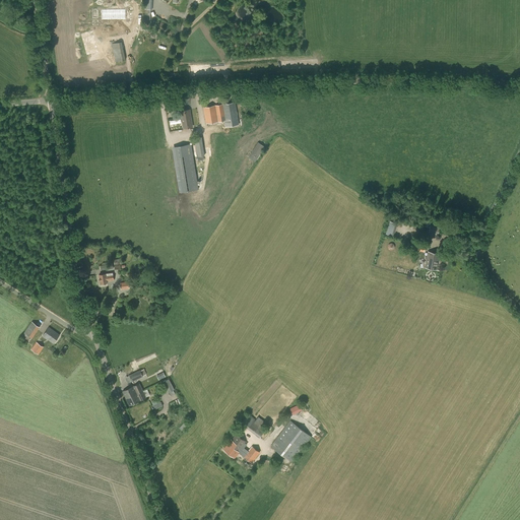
[(130,9),(101,7),(101,17),(107,17),(107,22),(116,23),(116,18),(124,18),(125,13),(130,14),(130,9)]
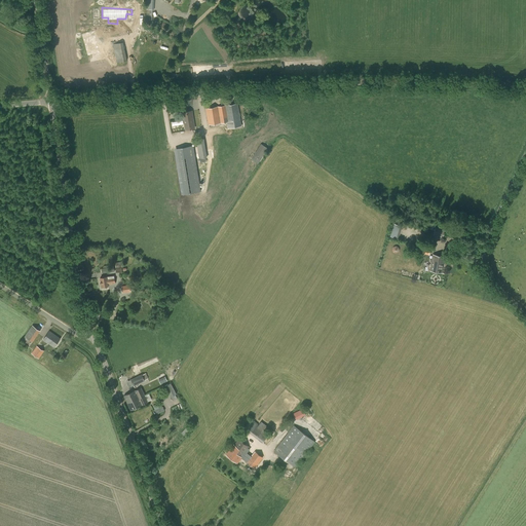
[(126,61),(123,42),(114,43),(117,62),(126,61)]
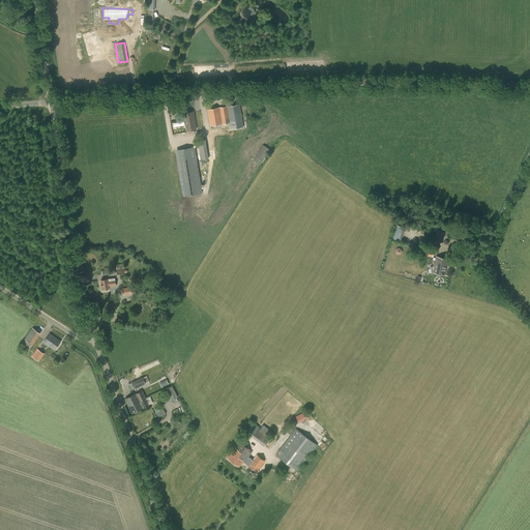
[(96,67),(112,65),(110,54),(109,54),(108,46),(93,47),(96,67)]
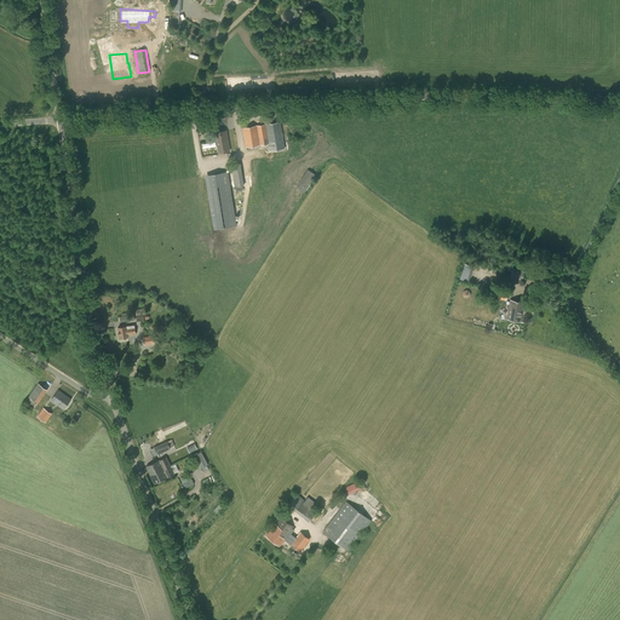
[(269,151),(285,149),(280,122),(267,125),(267,124),(242,127),(246,148),(268,144),(269,151)]
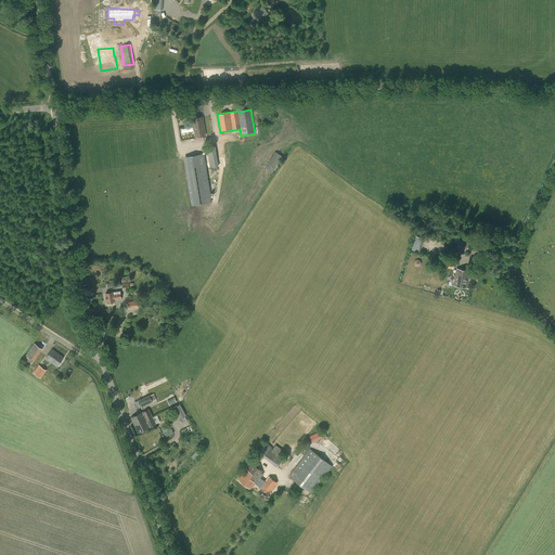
[(195,137),(206,136),(203,117),(193,118),(195,137)]
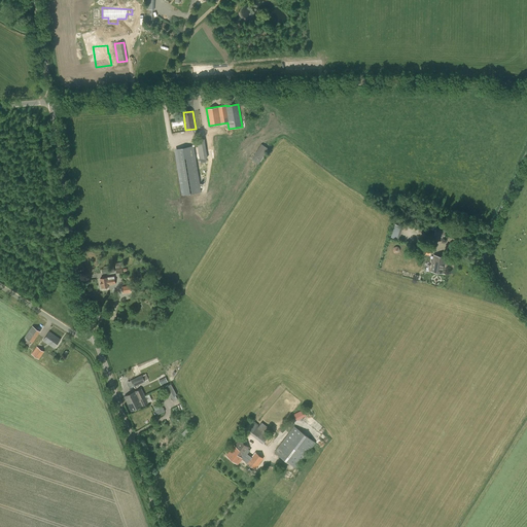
[(206,157),(208,157),(205,139),(198,140),(200,163),(207,162),(206,157)]
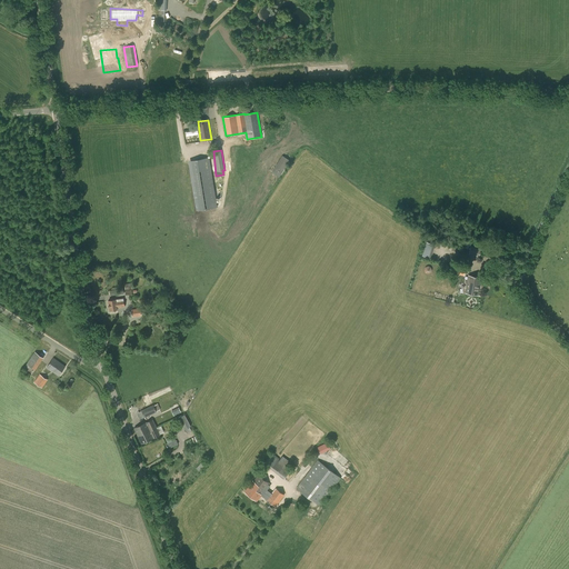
[(279,178),(290,160),(282,156),(271,172),(279,178)]
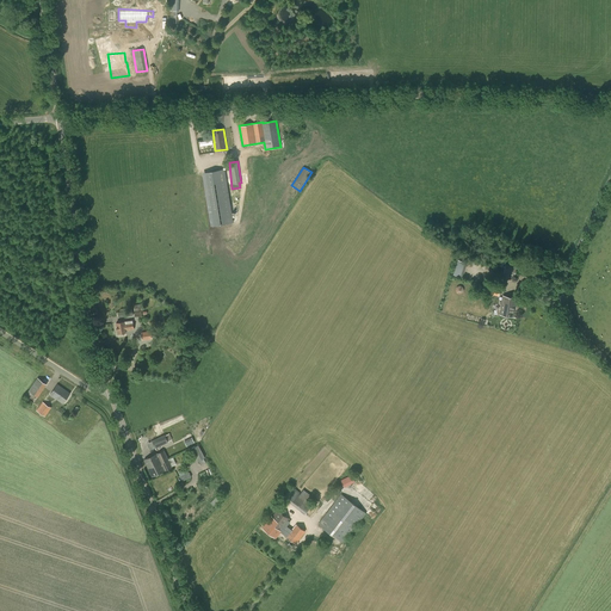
[(215,226),(234,222),(224,170),(207,173),(215,226)]
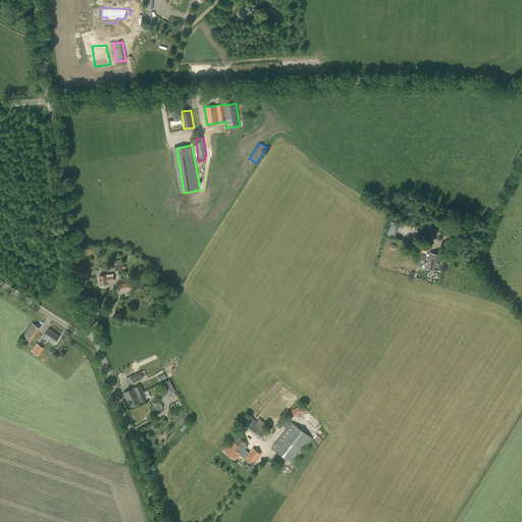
[(394,237),(398,223),(392,221),(387,235),(394,237)]
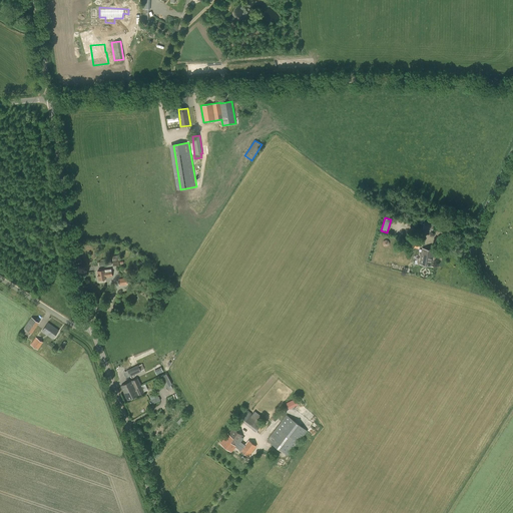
[(425,222),(423,229),(433,231),(434,224),(425,222)]
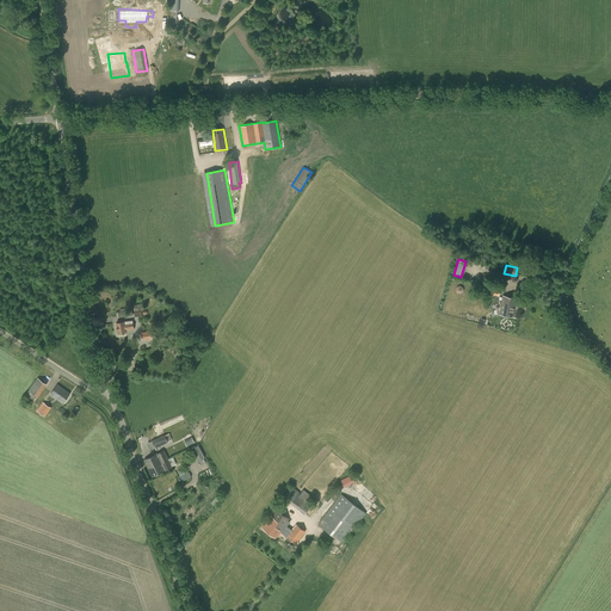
[(499,296),(501,284),(488,281),(486,294),(499,296)]
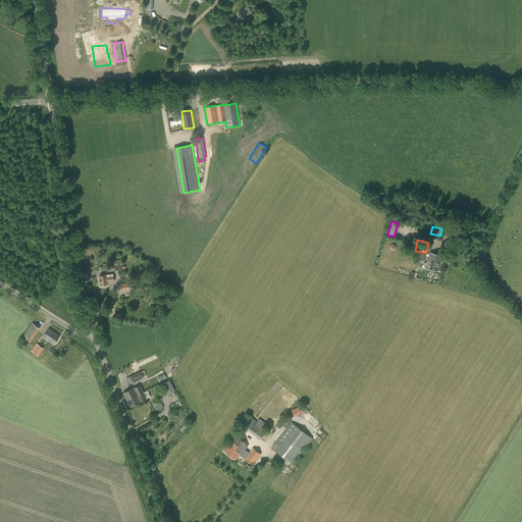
[(438,270),(441,255),(429,253),(426,268),(438,270)]
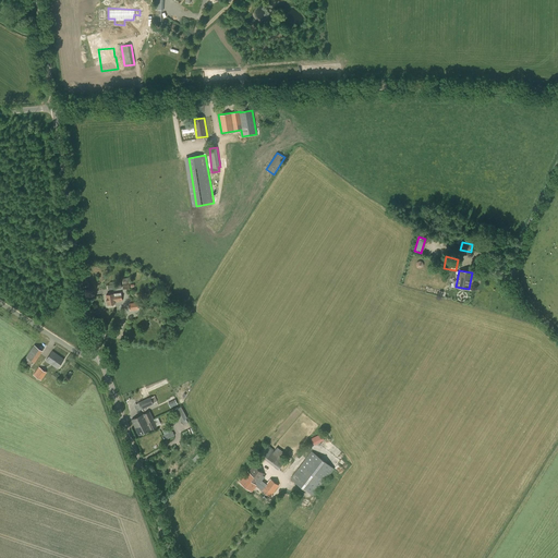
[(114,302),(122,301),(121,292),(106,294),(108,304),(108,307),(112,306),(112,304),(114,303),(114,302)]
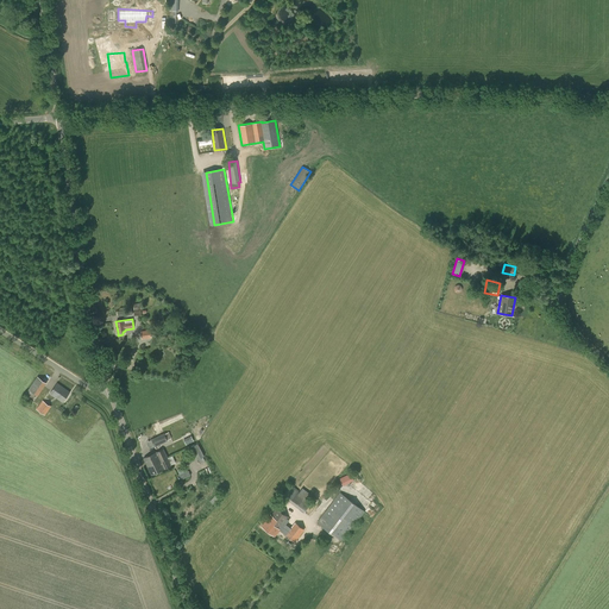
[(143,345),(144,351),(162,346),(159,340),(143,345)]
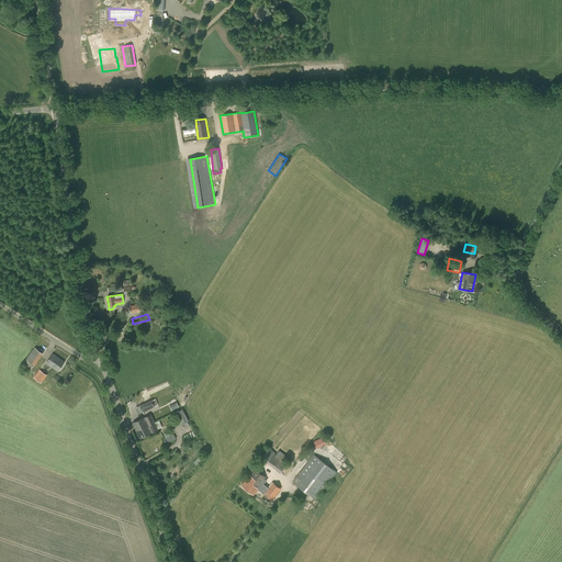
[(35,366),(43,353),(34,347),(22,364),(31,370),(34,366),(35,366)]
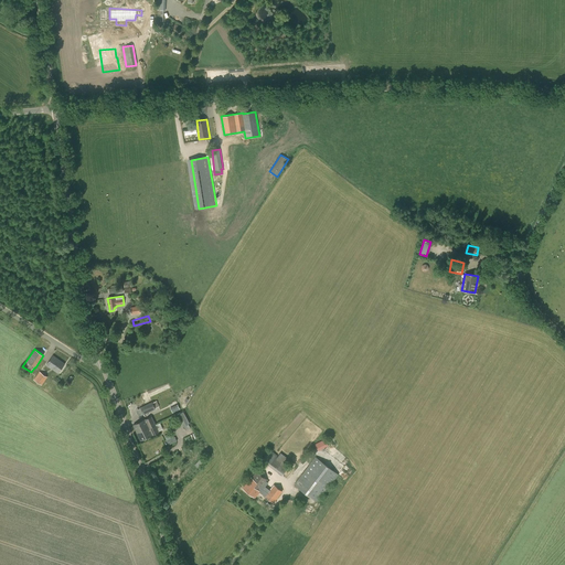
[(59,373),(60,371),(65,364),(53,355),(46,365),(59,373)]
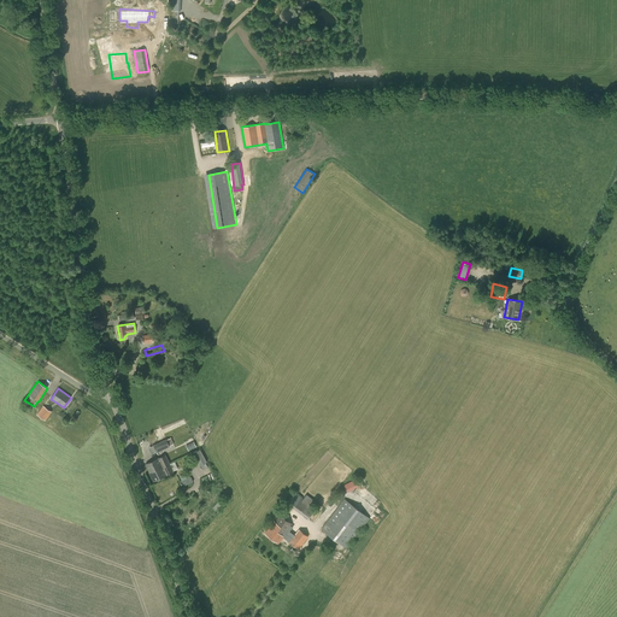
[(46,421),(52,412),(43,406),(36,415),(46,421)]
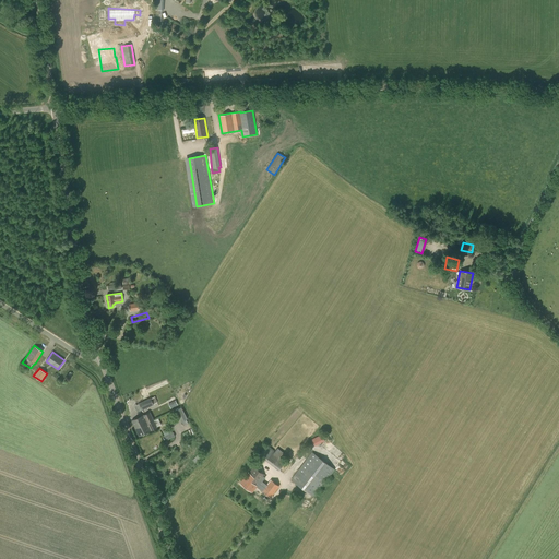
[(139,403),(142,411),(154,405),(151,397),(139,403)]
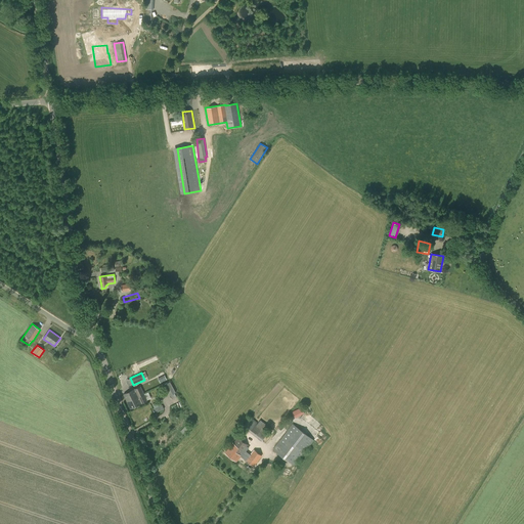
[(161,382),(167,379),(164,373),(158,376),(161,382)]
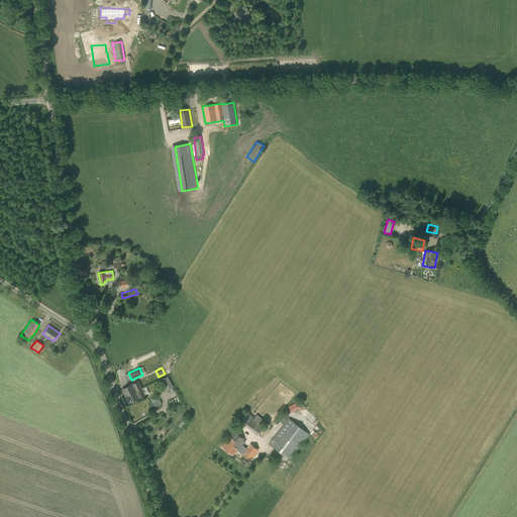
[(162,380),(165,386),(167,390),(174,387),(168,376),(162,380)]
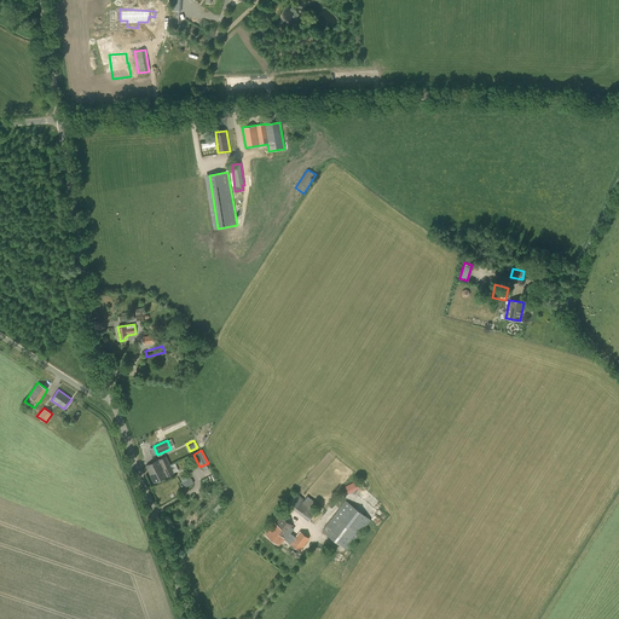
[(146,466),(150,474),(163,468),(163,469),(171,466),(166,457),(146,466)]
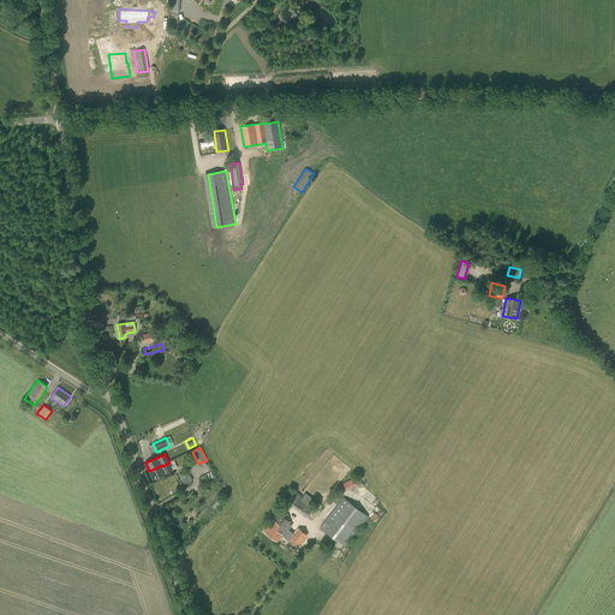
[(153,479),(173,471),(169,463),(162,466),(162,465),(149,471),(153,479)]
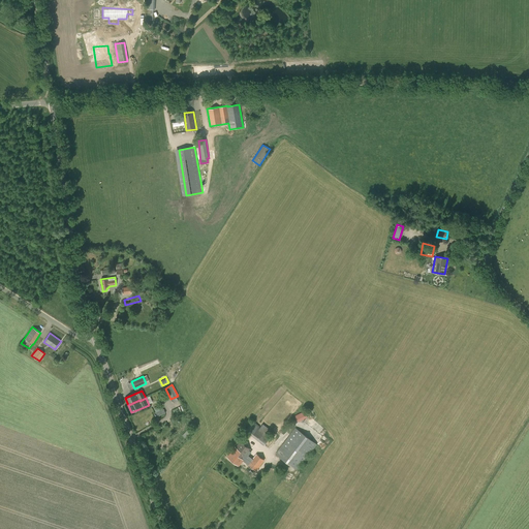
[(298,422),(307,416),(304,411),(294,416),(298,422)]
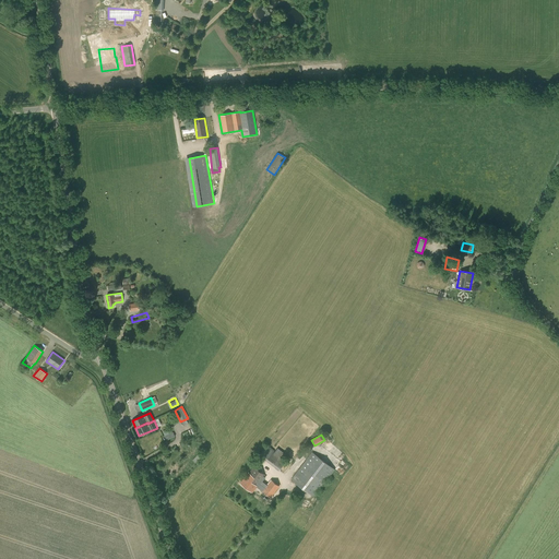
[(259,455),(263,459),(271,450),(266,447),(259,455)]
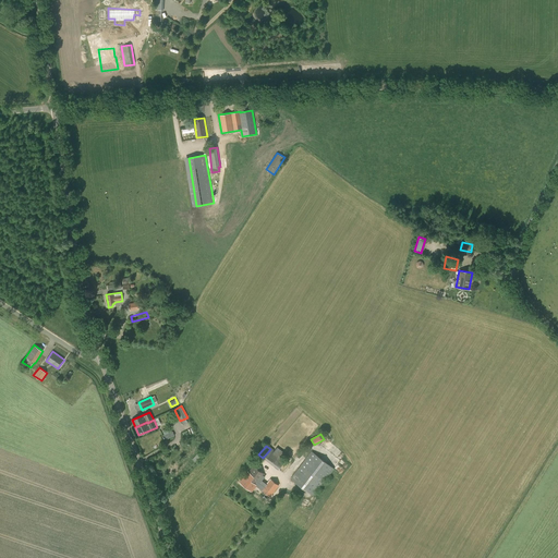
[(313,497),(335,469),(312,451),(290,478),(313,497)]
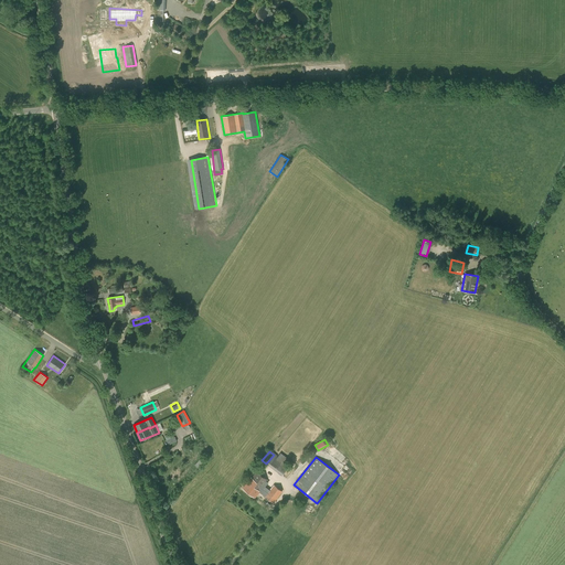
[(283,491),(268,480),(257,471),(252,478),(243,488),(255,498),(259,492),(274,502),(283,491)]
